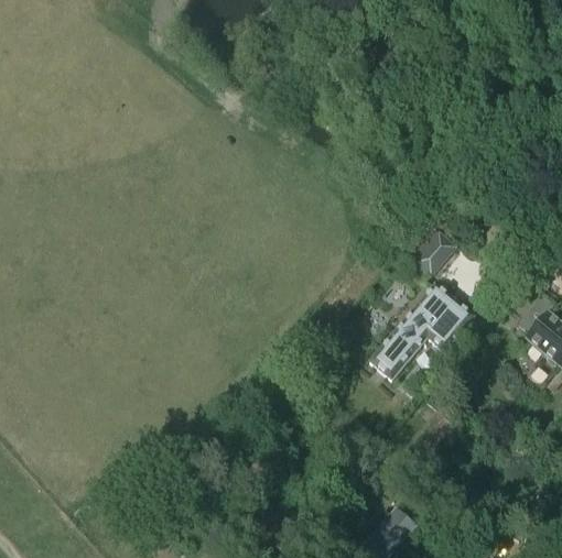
[(442,233),(436,229),(412,259),(420,264),(432,275),(457,247),(442,233)]
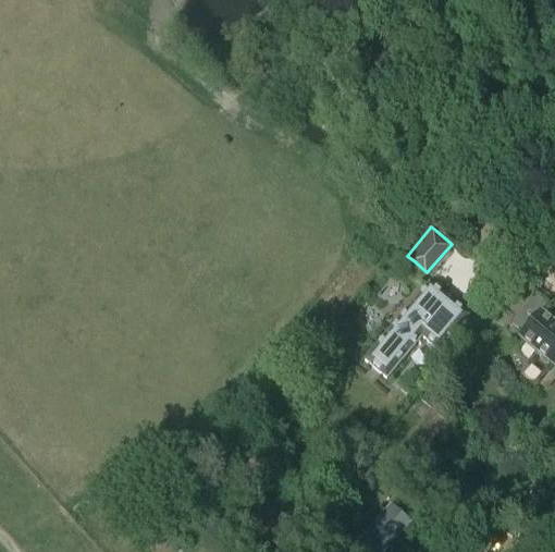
[(452,338),(460,327),(459,326),(469,314),(431,281),(367,358),(389,377),(423,334),(441,348),(451,336),(452,338)]
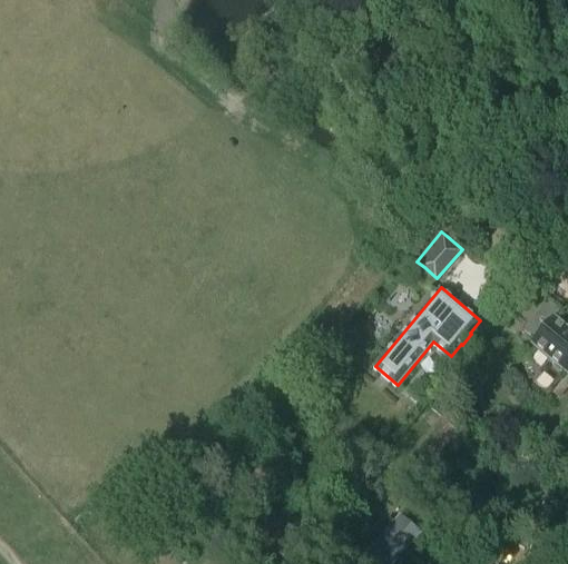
[(517,312),(530,323),(549,299),(536,288),(517,312)]
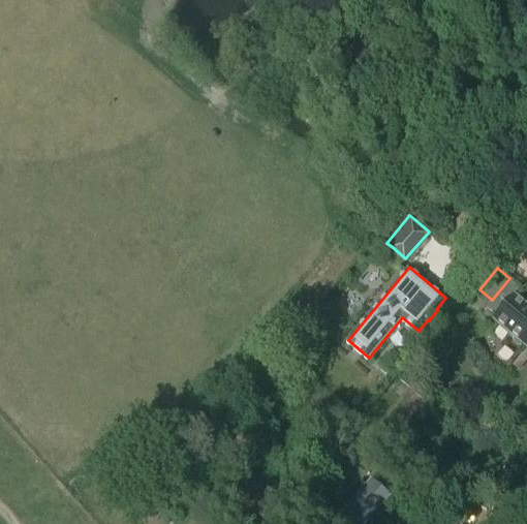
[(526,303),(516,294),(495,318),(526,344),(526,303)]
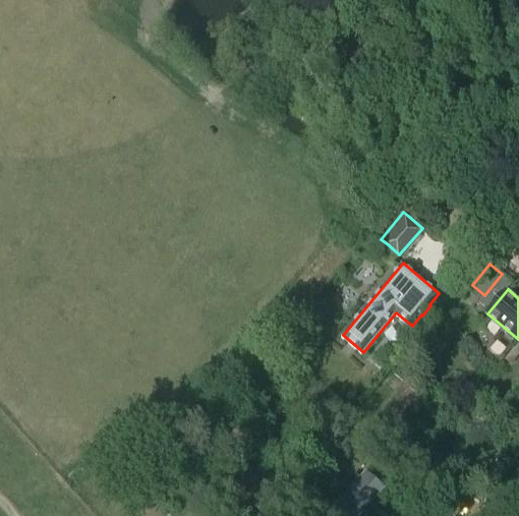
[(501,453),(493,465),(505,473),(513,461),(501,453)]
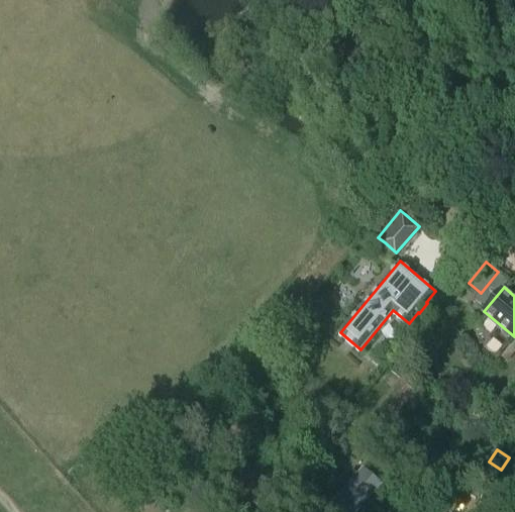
[(487,463),(480,474),(490,481),(497,470),(487,463)]
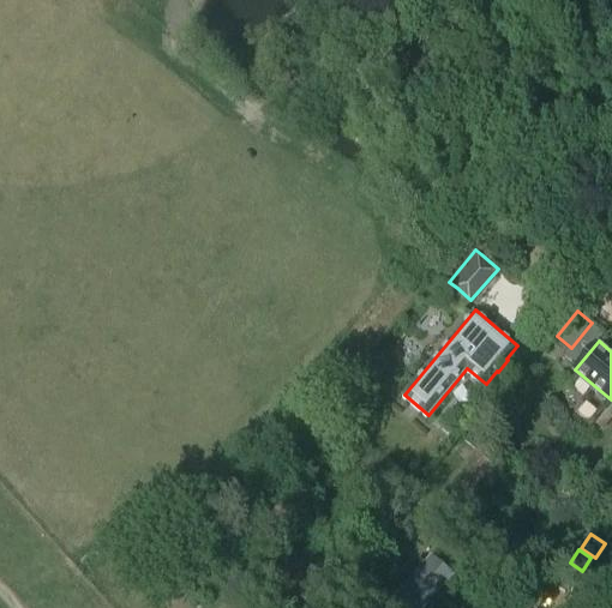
[(426,607),(456,573),(433,554),(395,597),(407,607),(426,607)]
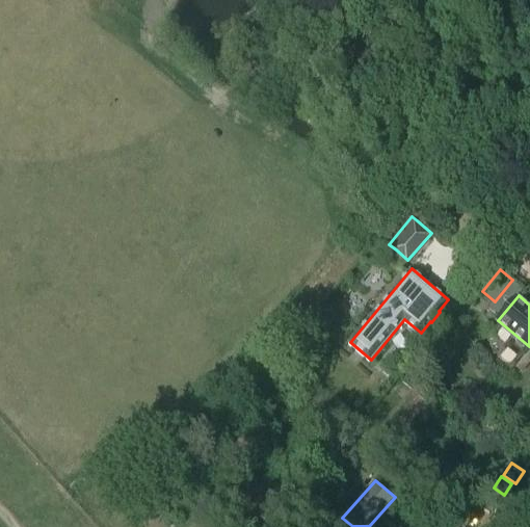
[(279,497),(265,512),(275,521),(288,505),(279,497)]
